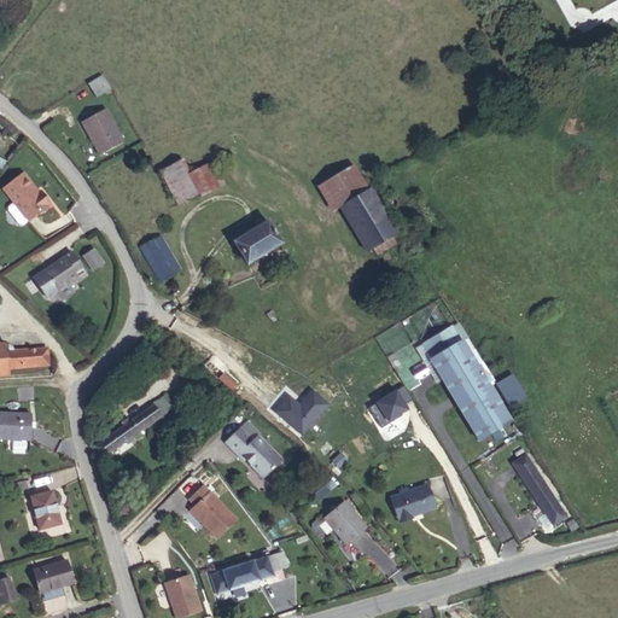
[(110,89),(101,76),(88,85),(97,98),(110,89)]
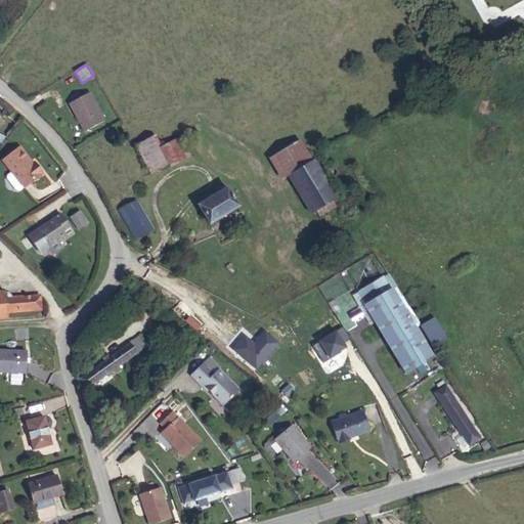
[(70,103),(84,132),(104,121),(90,92),(70,103)]
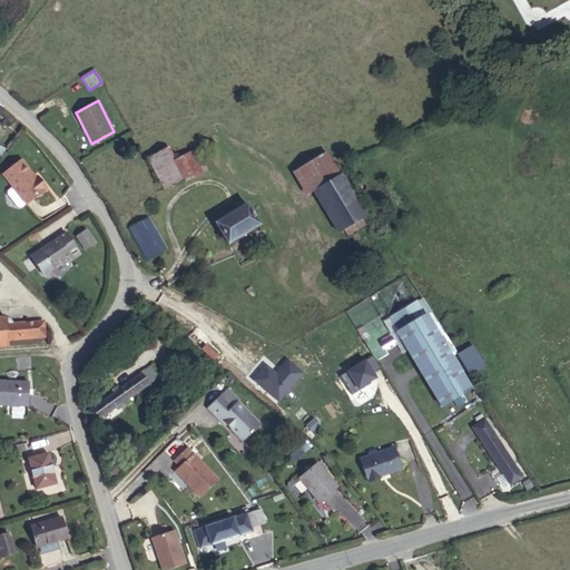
[(165,189),(185,178),(176,161),(168,147),(148,158),(165,189)]
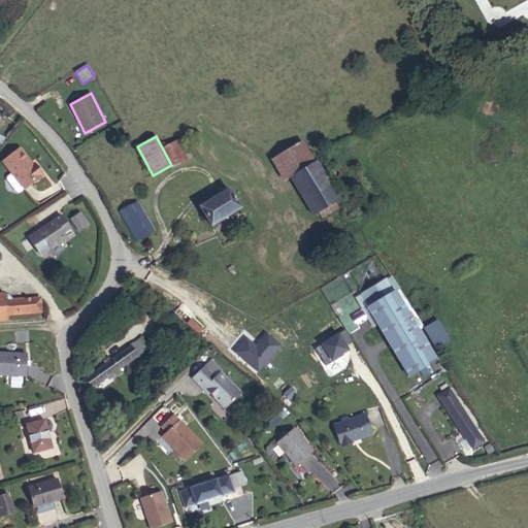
[(183,139),(163,150),(171,165),(172,167),(192,157),(183,139)]
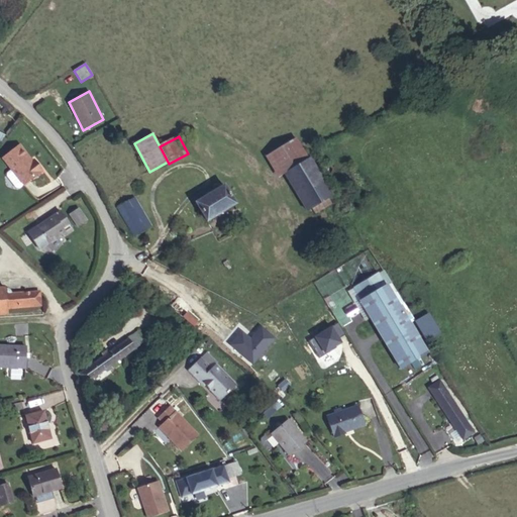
[(272,152),(285,174),(308,159),(296,138),(272,152)]
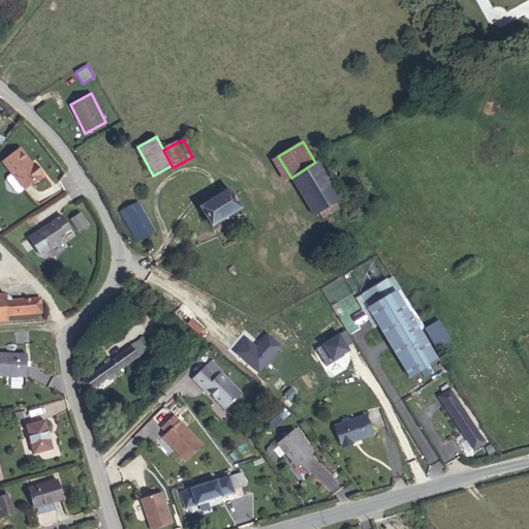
[(20,149),(3,161),(12,174),(7,178),(7,180),(17,192),(19,192),(24,189),(43,175),(34,163),(32,165),(20,149)]
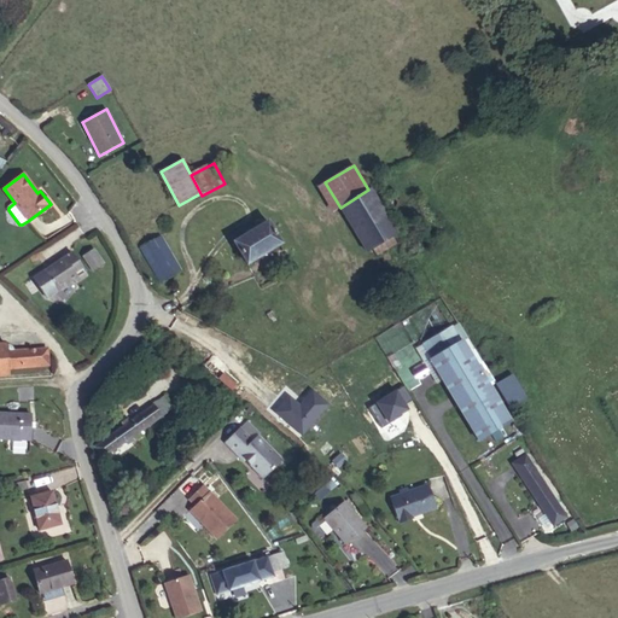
[(368,190),(340,208),(367,251),(372,248),(392,235),(397,233),(371,188),(368,190)]
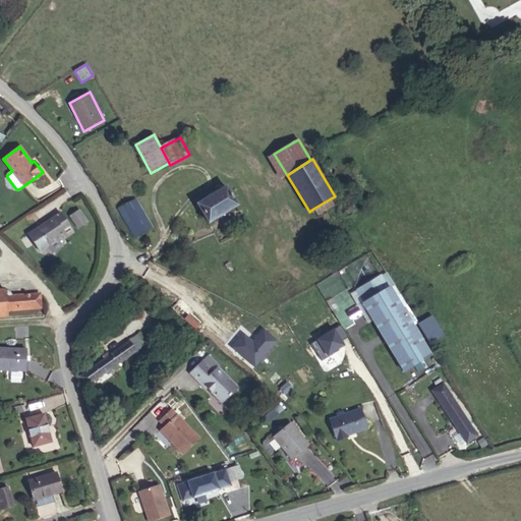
[(226,186),(197,205),(209,223),(237,206),(226,186)]
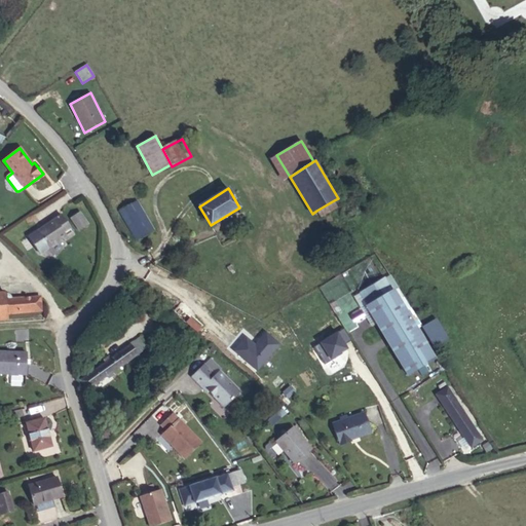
[(334,200),(316,211),(322,218),(338,208),(334,200)]
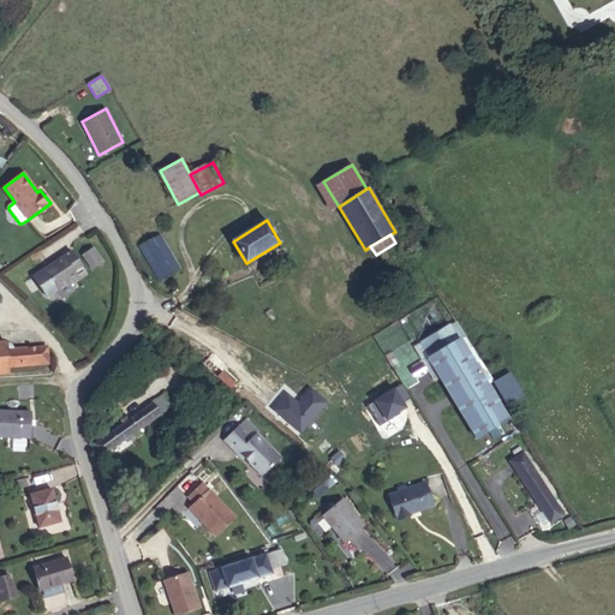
[(139,248),(159,281),(179,269),(160,236),(139,248)]
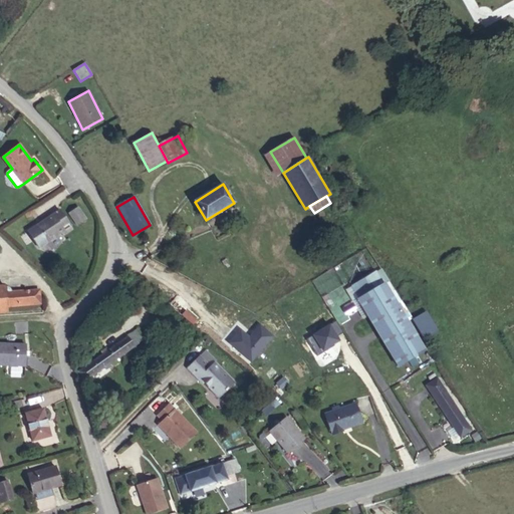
[(68,213),(77,226),(86,220),(77,207),(68,213)]
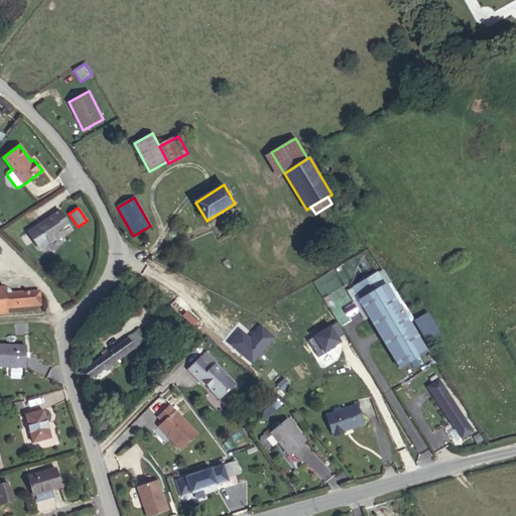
[(59,211),(28,232),(39,249),(61,234),(63,232),(66,235),(73,230),(59,211)]
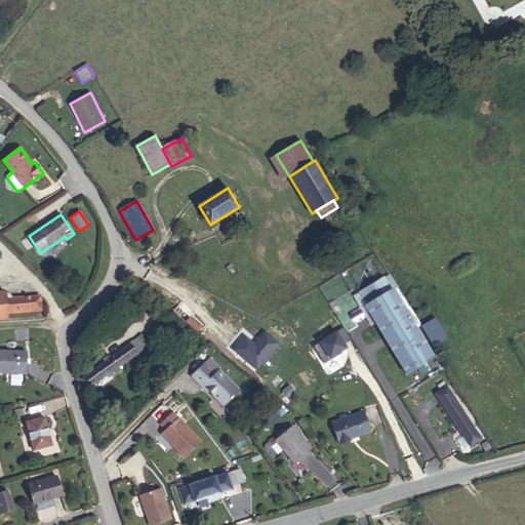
[(473,257),(467,246),(451,255),(457,266),(473,257)]
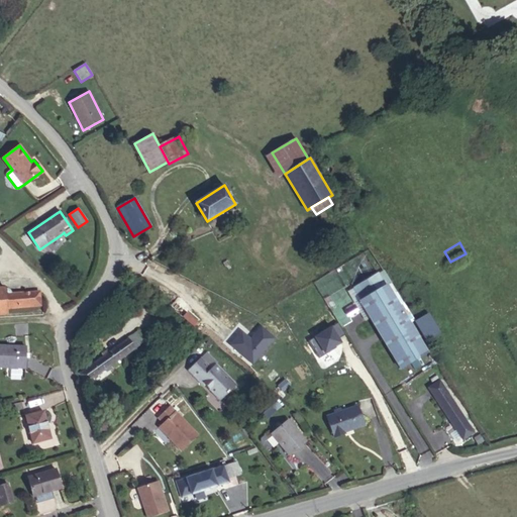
[(401,366),(429,349),(391,283),(387,284),(381,273),(357,286),(363,295),(360,297),(401,366)]
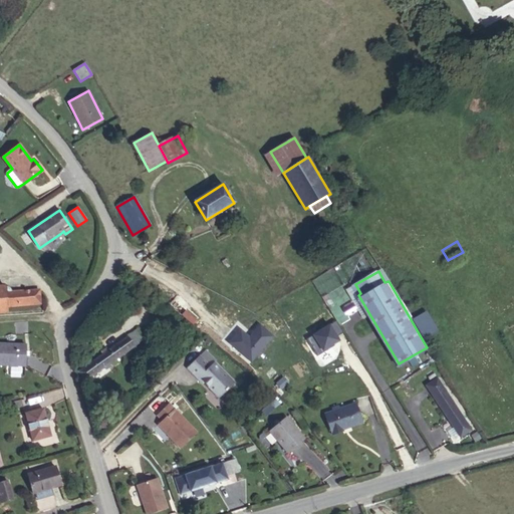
[(403,288),(406,293),(417,287),(415,282),(403,288)]
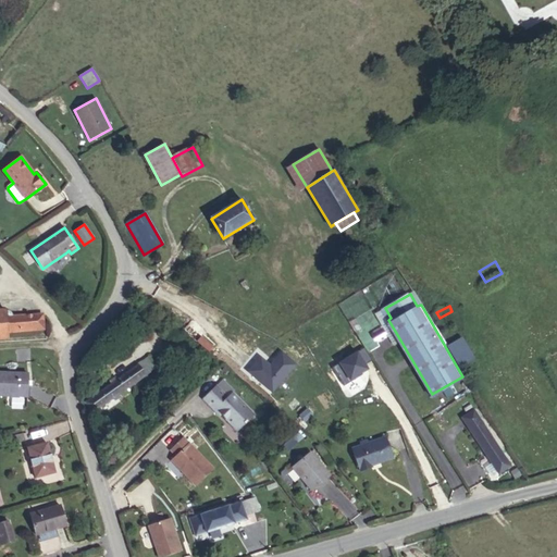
[(0,338),(8,338),(8,332),(44,330),(42,314),(13,317),(12,314),(10,311),(9,311),(0,311),(0,338)]
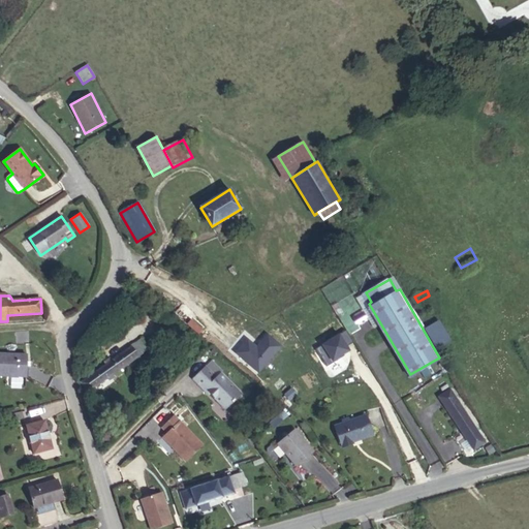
[(417,302),(423,311),(434,305),(429,296),(417,302)]
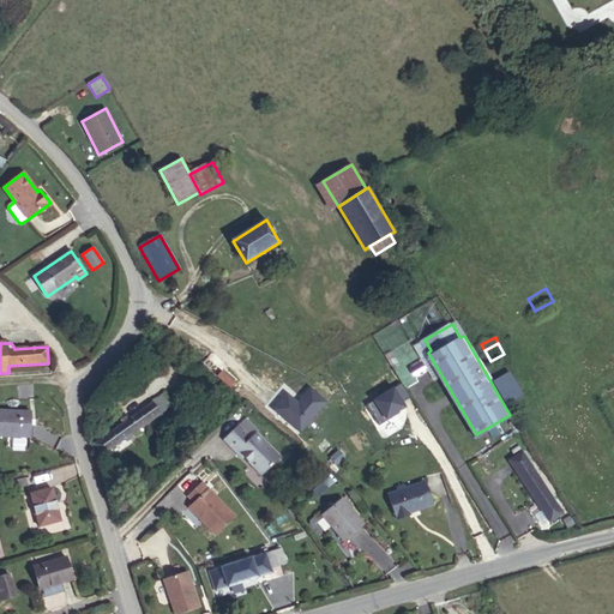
[(504,354),(491,361),(512,397),(524,391),(504,354)]
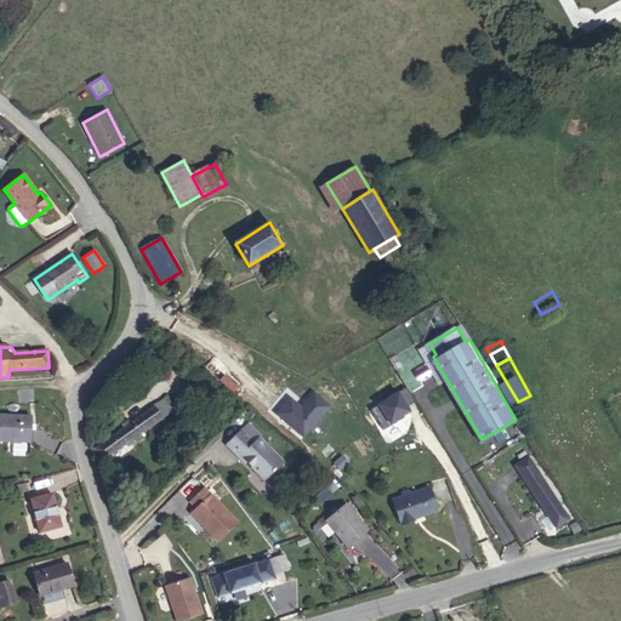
[(295,442),(305,431),(267,394),(256,404),(295,442)]
